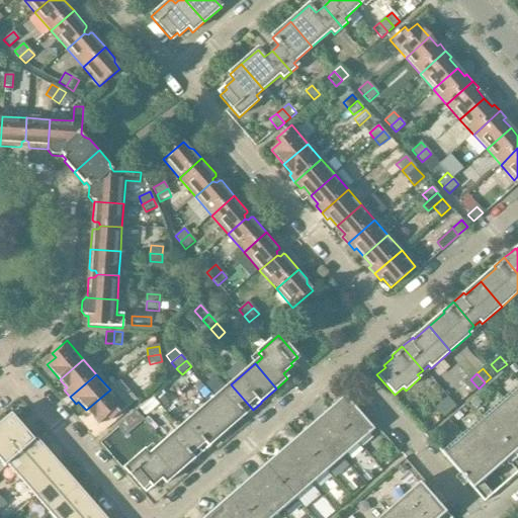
[(479,389),(470,379),(463,384),(472,394),(479,389)]
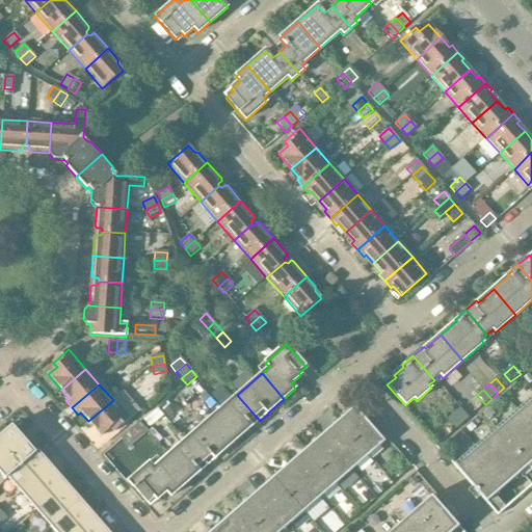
[(237,395),(211,418),(233,443),(250,427),(251,428),(260,421),(237,395)]
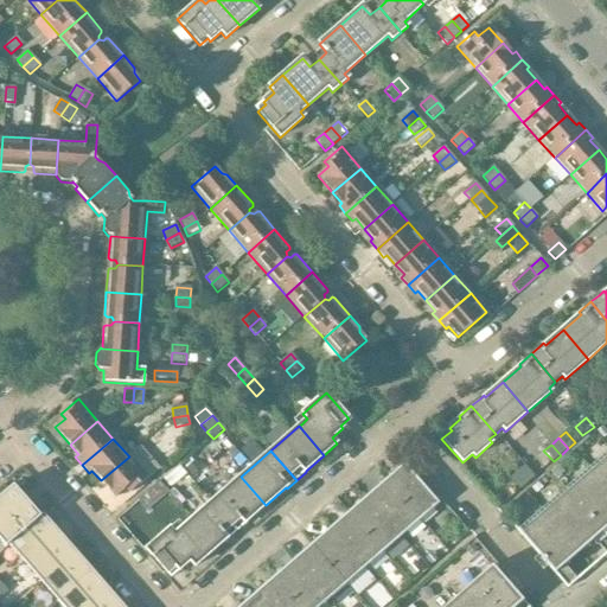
[(148,478),(129,457),(101,480),(116,498),(126,489),(127,490),(131,493),(148,478)]
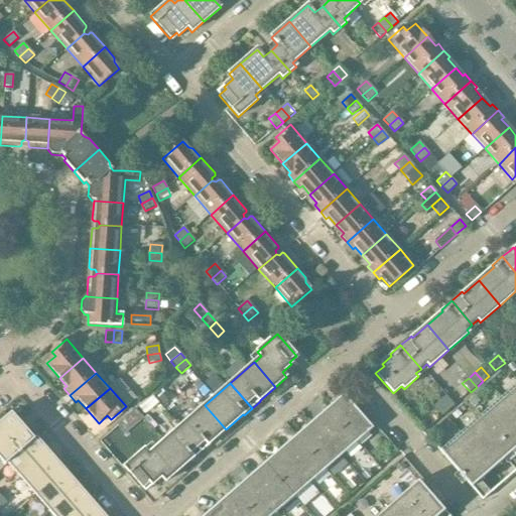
[(515,392),(443,456),(483,501),(491,494),(480,481),(505,460),(515,472),(515,471),(515,392)]
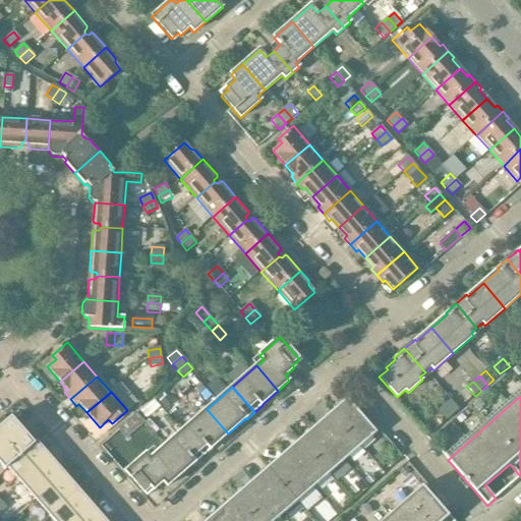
[(377,432),(350,403),(347,399),(331,413),(360,447),(377,432)]
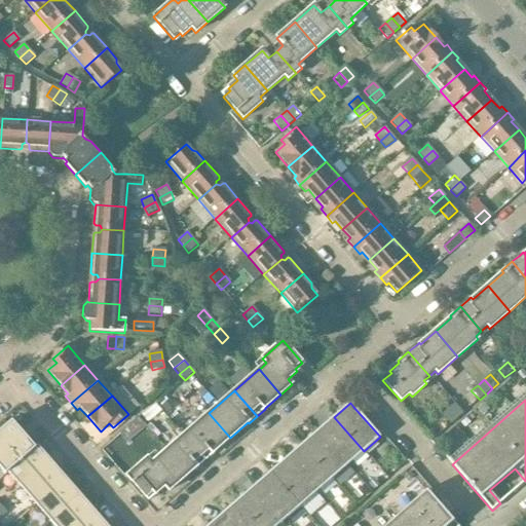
[(482,416),(489,410),(483,403),(476,409),(482,416)]
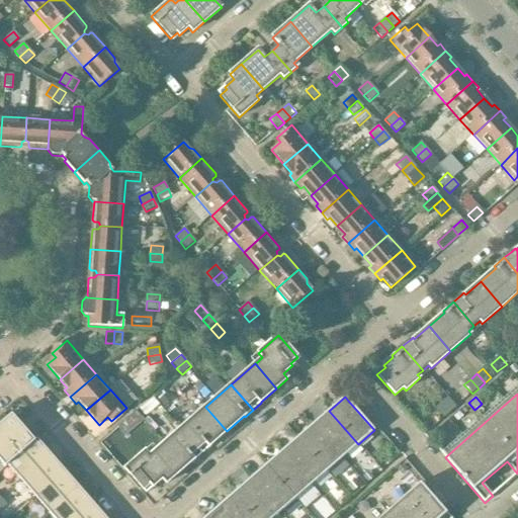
[(448,399),(441,404),(450,413),(456,408),(448,399)]
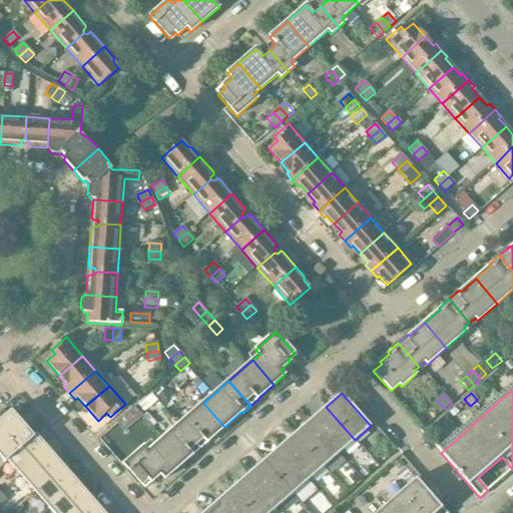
[(446,409),(437,400),(431,405),(439,415),(446,409)]
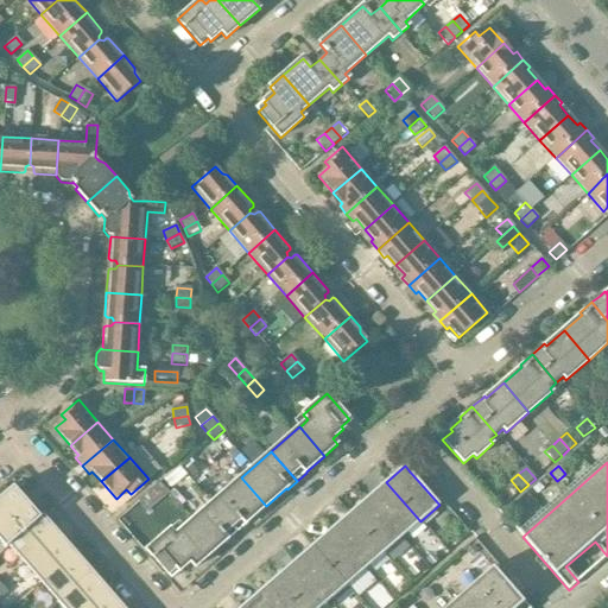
[(241,477),(211,504),(238,533),(247,525),(246,524),(266,506),(241,477)]
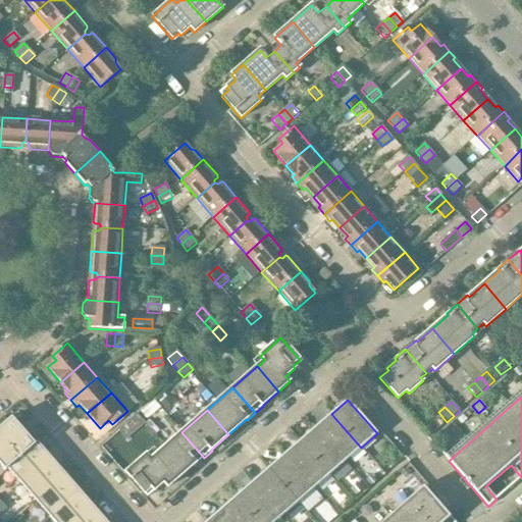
[(145,424),(137,414),(131,420),(139,429),(145,424)]
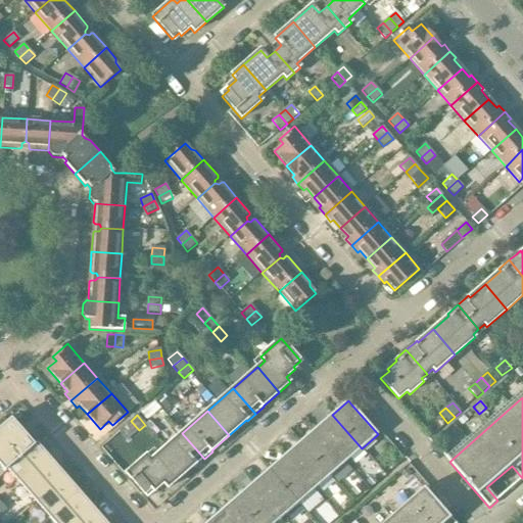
[(332,415),(316,428),(345,462),(362,448),(332,415)]
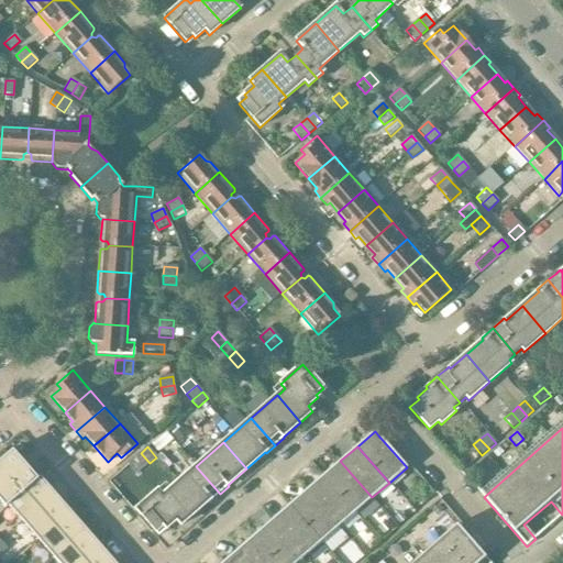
[(0,487),(25,465),(13,451),(0,461),(0,487)]
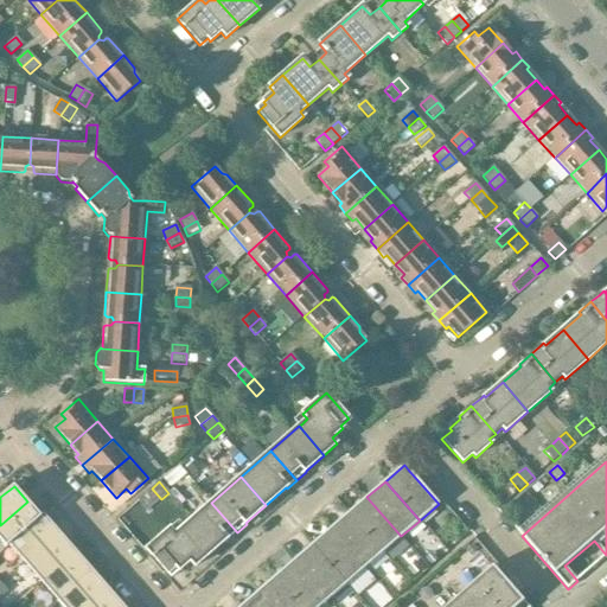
[(161,499),(152,489),(145,494),(154,505),(161,499)]
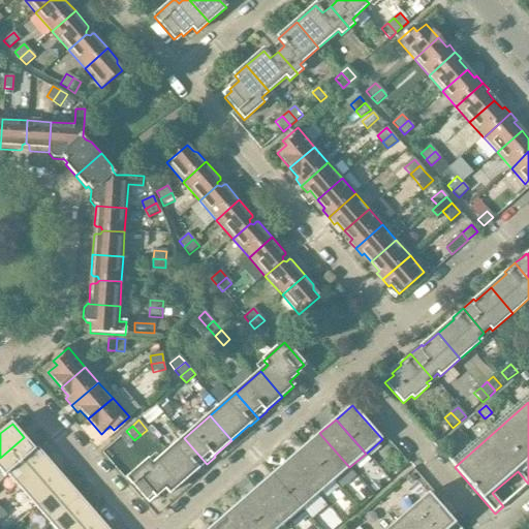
[(134,440),(126,431),(120,436),(128,445),(134,440)]
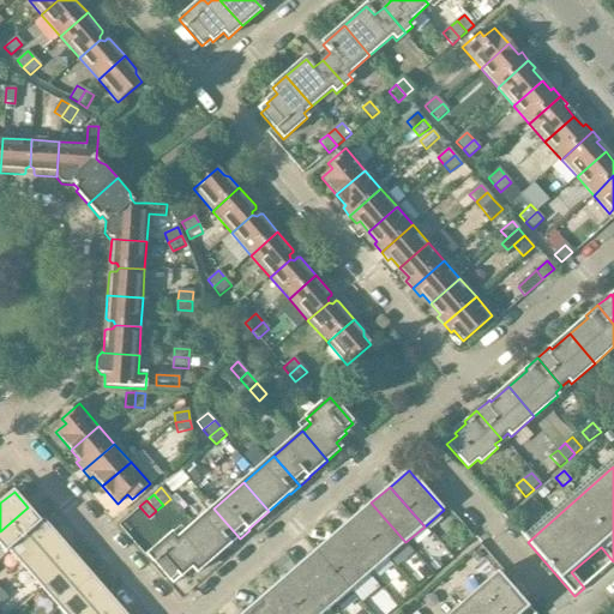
[(371,503),(360,512),(353,519),(387,559),(405,542),(371,503)]
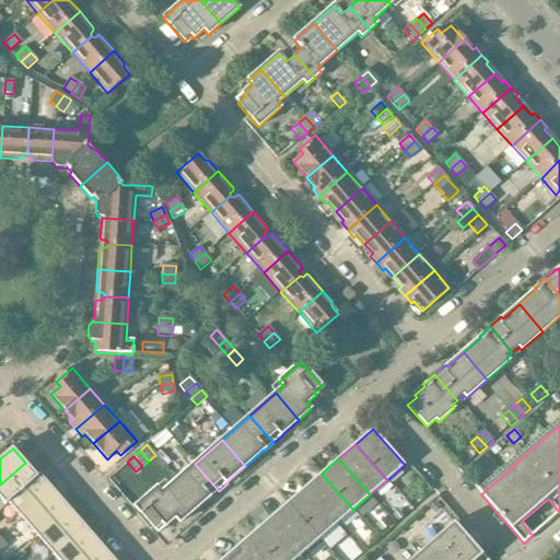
[(38,478),(37,477),(25,463),(0,485),(0,499),(6,506),(9,504),(38,478)]
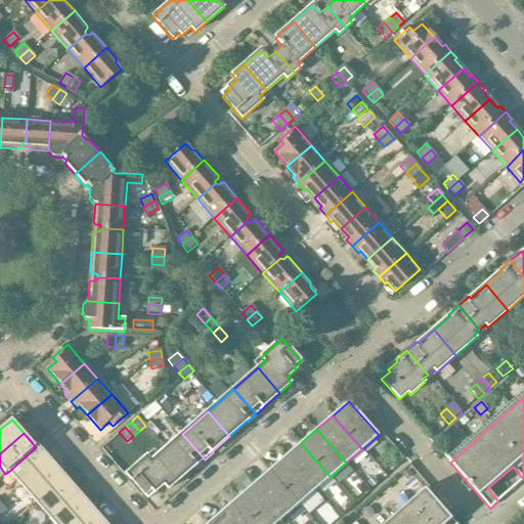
[(182,434),(158,455),(179,480),(195,466),(195,467),(205,460),(182,434)]
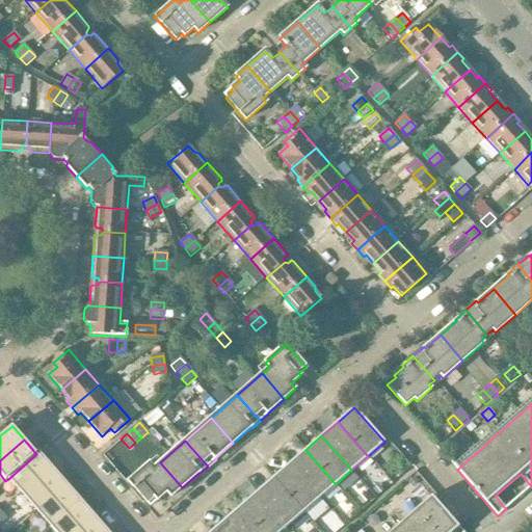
[(306,450),(289,463),(319,498),(336,484),(306,450)]
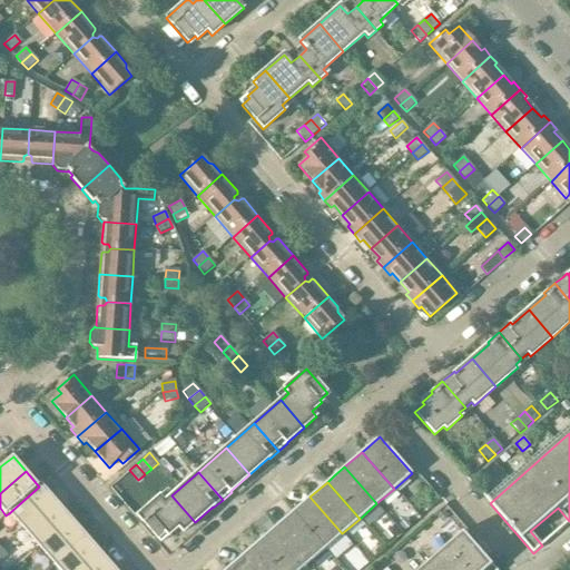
[(23,530),(56,501),(41,483),(38,485),(39,487),(9,513),(23,530)]
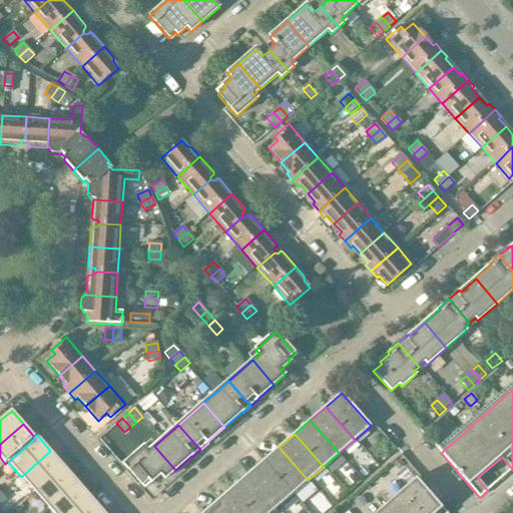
[(123,465),(142,486),(149,481),(151,483),(160,475),(164,479),(175,470),(154,446),(147,451),(143,447),(123,465)]
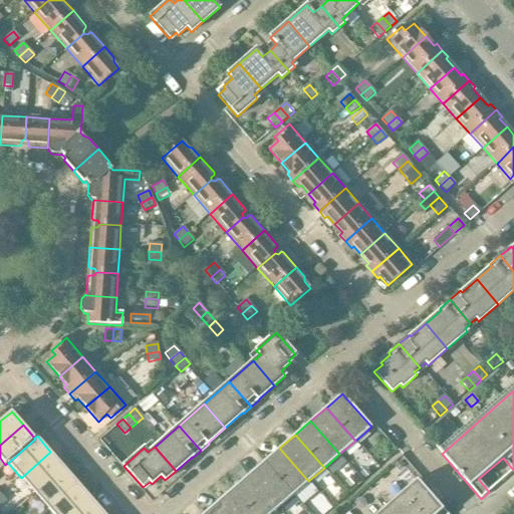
[(279,448),(264,462),(293,495),(308,481),(279,448)]
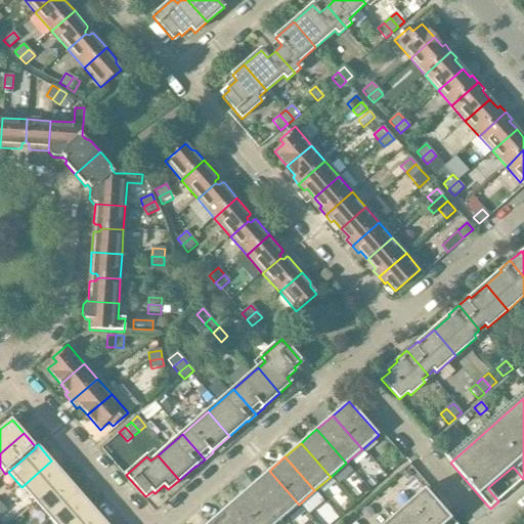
[(35,503),(66,476),(51,461),(22,487),(35,503)]
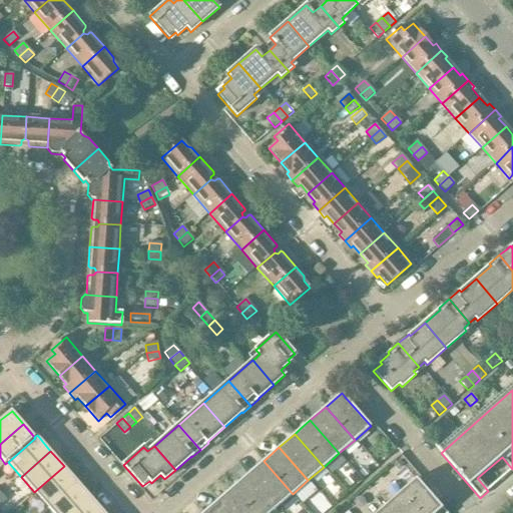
[(264,461),(247,474),(277,507),(293,494),(264,461)]
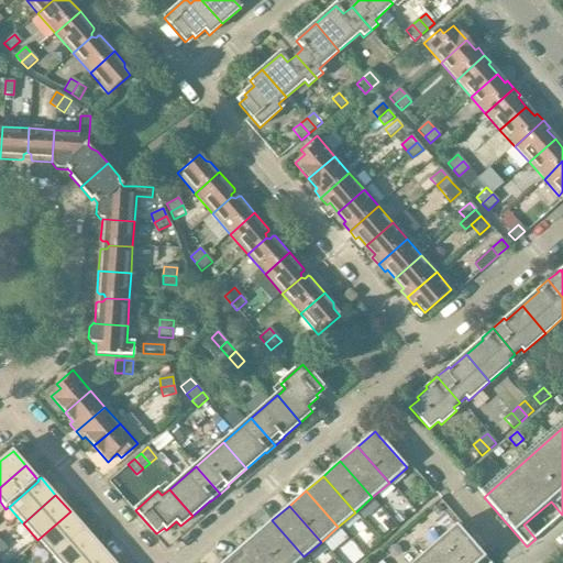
[(53,558),(86,529),(70,511),(37,540),(53,558)]
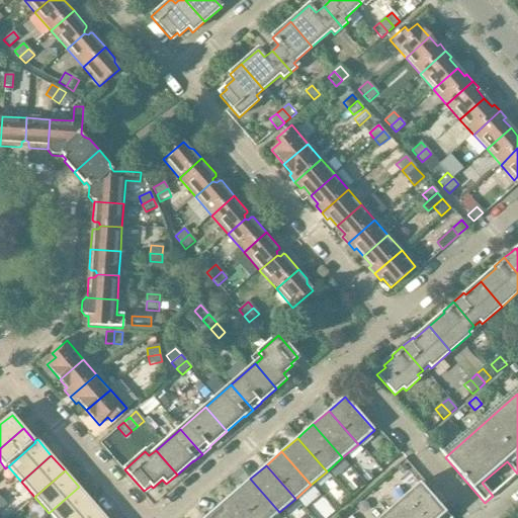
[(250,479),(235,492),(257,517),(272,517),(279,512),(250,479)]
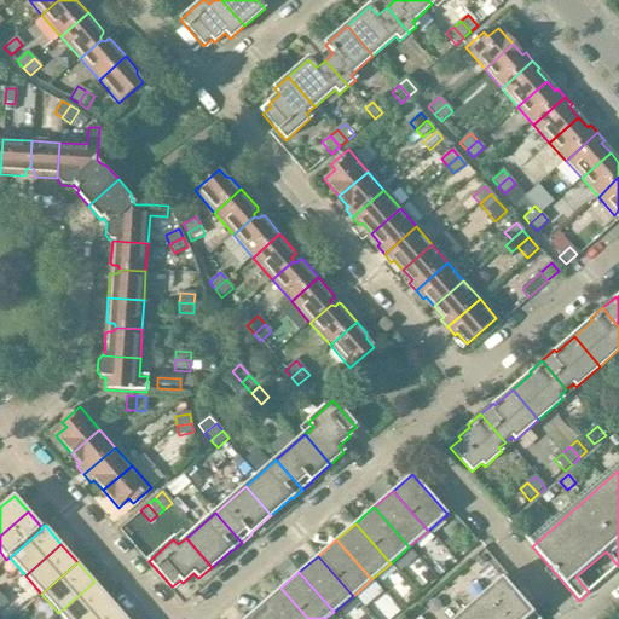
[(538,618),(503,578),(464,611),(472,618),(538,618)]
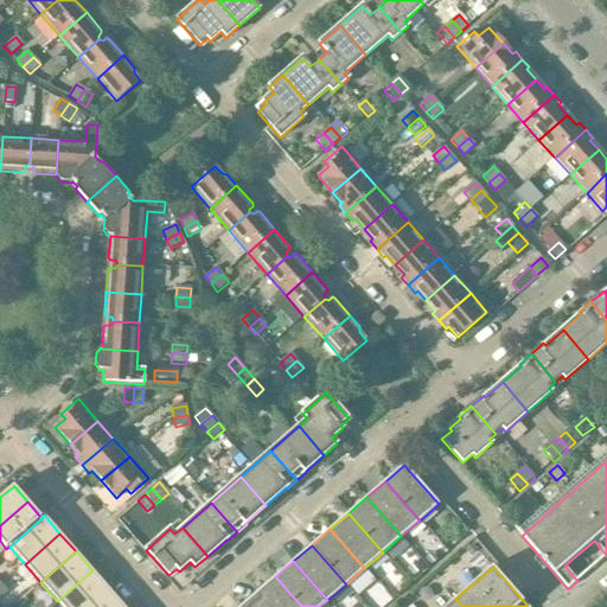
[(62,606),(88,606),(109,589),(93,570),(57,601),(62,606)]
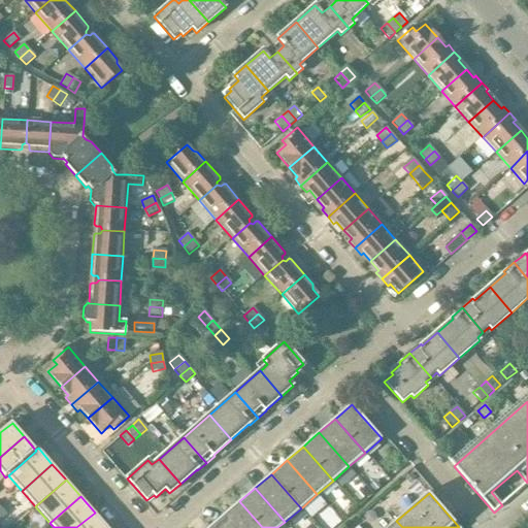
[(262,527),(239,501),(224,516),(234,527),(262,527)]
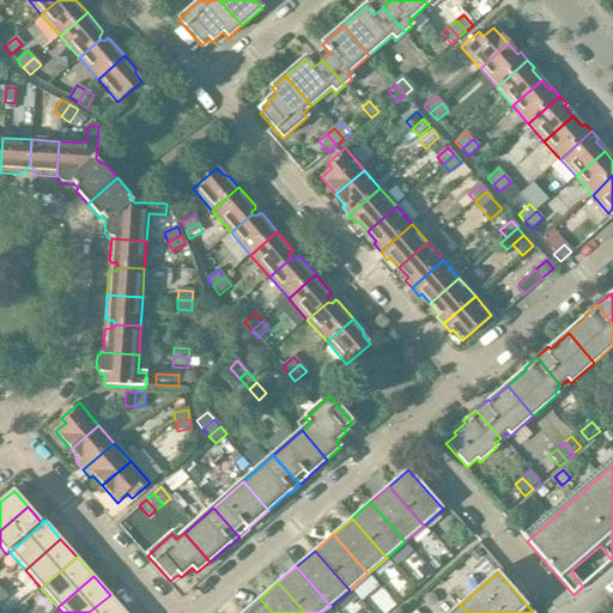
[(125,612),(110,595),(89,612),(125,612)]
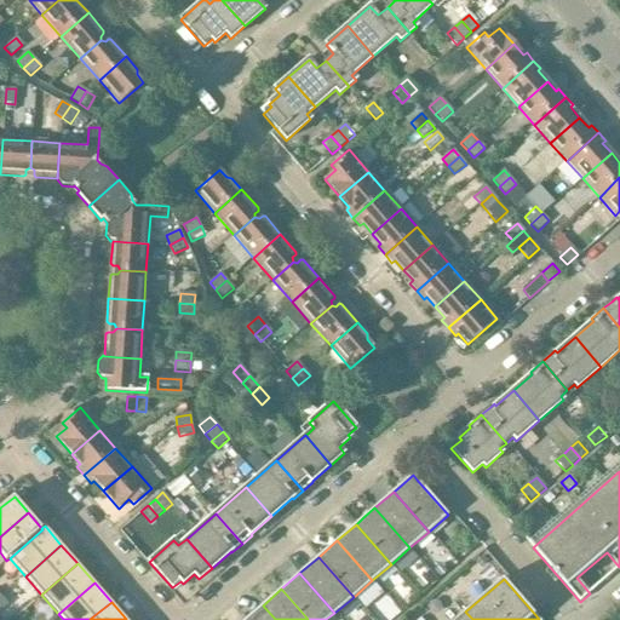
[(275,619),(263,606),(245,619),(275,619)]
